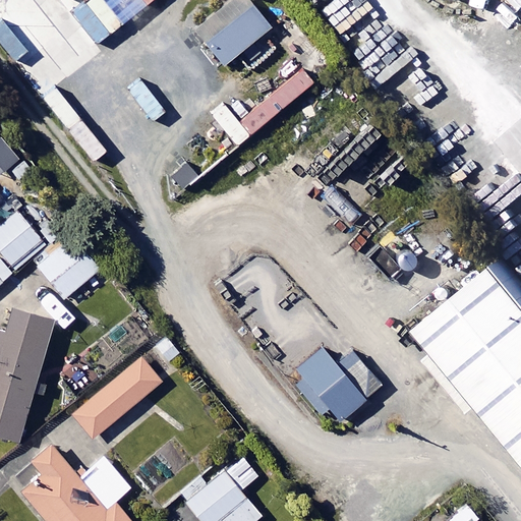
[(225,65),(288,13),(277,0),(234,0),(197,31),(225,65)]
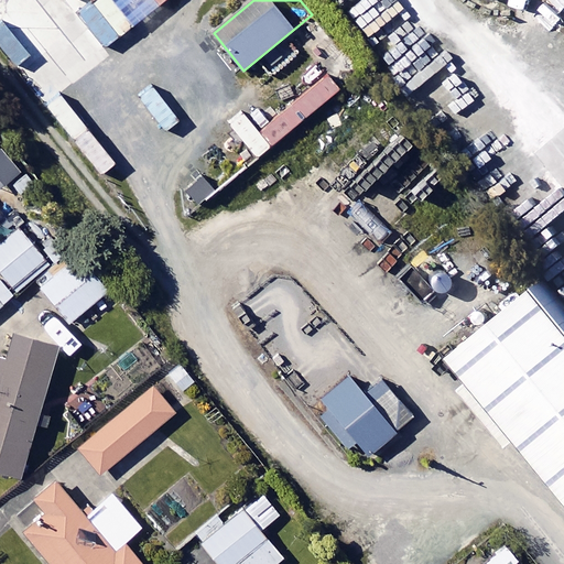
[(22,173),(2,149),(0,151),(0,180),(6,186),(22,173)]
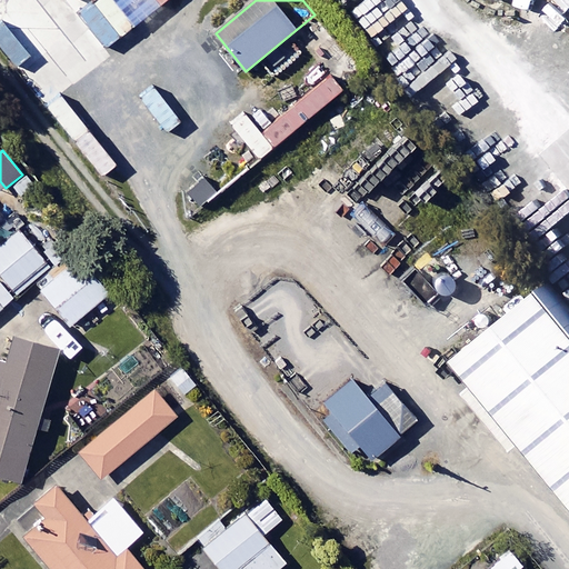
[(50,269),(22,232),(0,248),(0,275),(16,296),(50,269)]
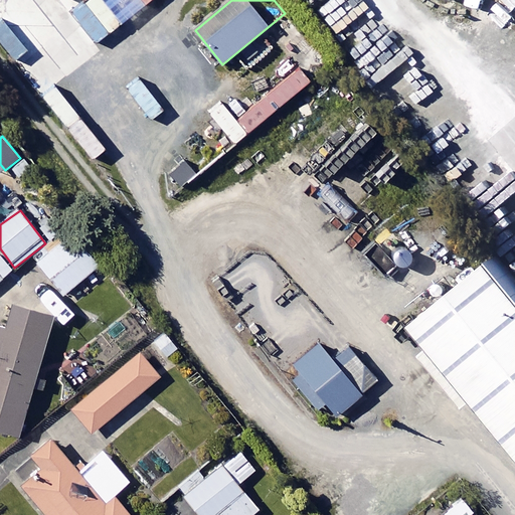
[(98,267),(70,235),(37,265),(64,295),(98,267)]
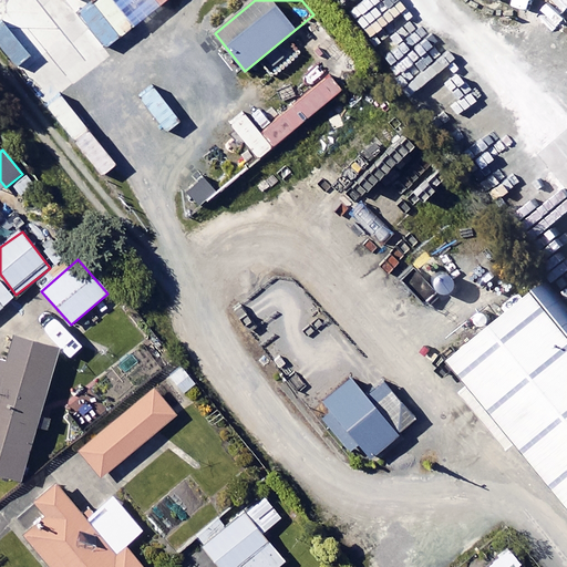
[(0,309),(12,299),(0,284),(0,309)]
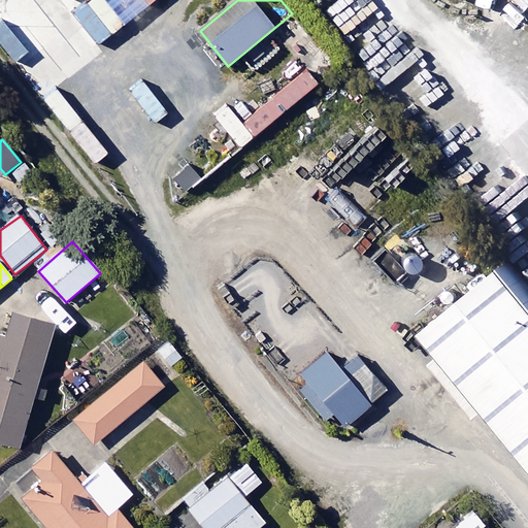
[(527,291),(512,271),(434,335),(453,357),(441,366),(485,418),(495,409),(527,450),(527,291)]
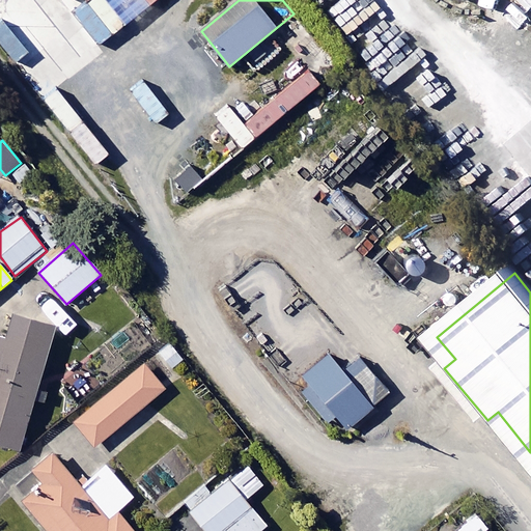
[(0,325),(43,289),(31,276),(0,302),(0,325)]
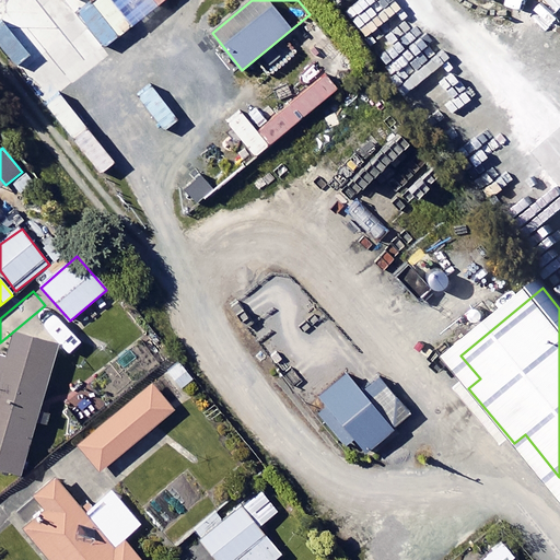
[(60,347),(19,334),(10,363),(0,359),(0,468),(20,476),(60,347)]
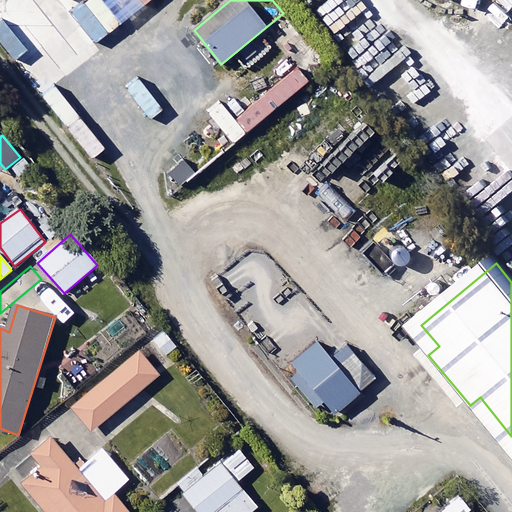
[(333,358),(320,341),(285,367),(314,406),(323,399),(334,413),(374,383),(347,347),(333,358)]
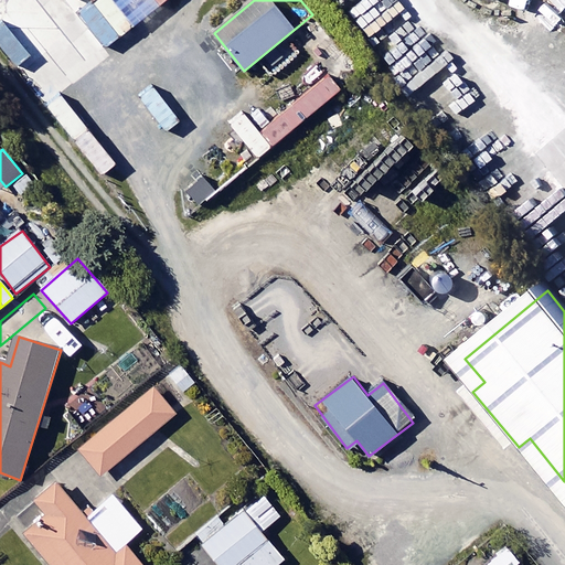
[(176,414),(152,387),(78,448),(102,476),(176,414)]
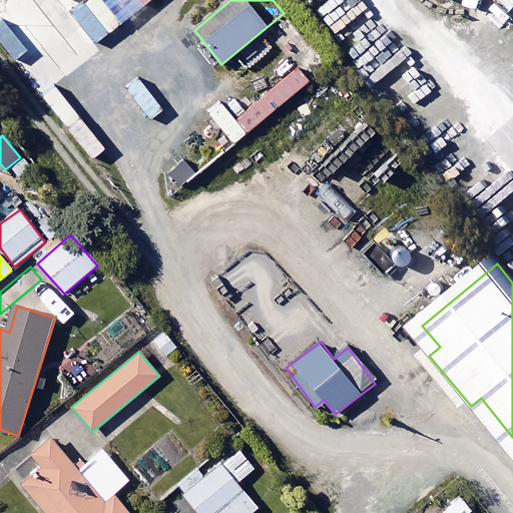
[(78,470),(49,436),(30,452),(43,467),(22,484),(46,512),(128,512),(114,495),(130,481),(102,449),(78,470)]
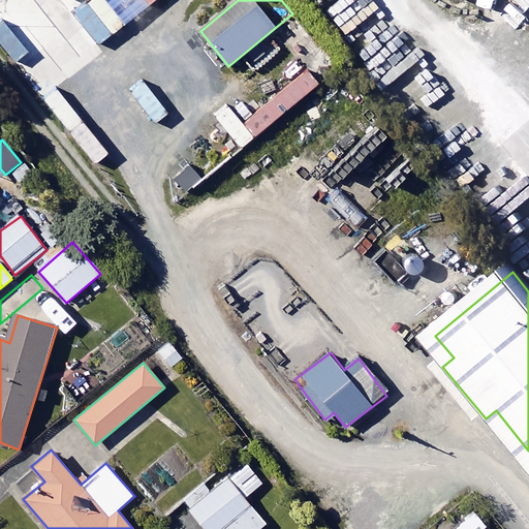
[(260,484),(244,464),(210,494),(203,486),(183,503),(205,528),(258,528),(266,523),(244,498),(260,484)]
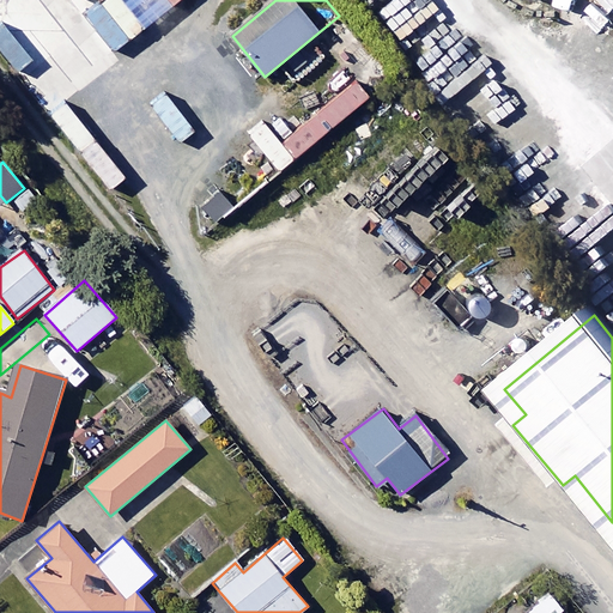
[(560,612),(547,596),(527,612),(560,612)]
